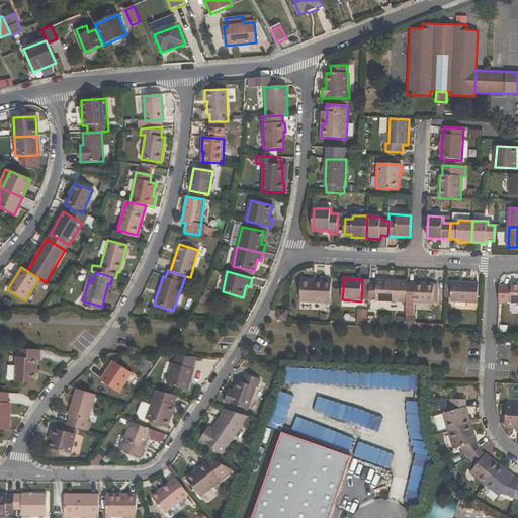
[(314,282),(301,282),(301,303),(331,304),(331,283),(324,283),(324,280),(314,280),(314,282)]
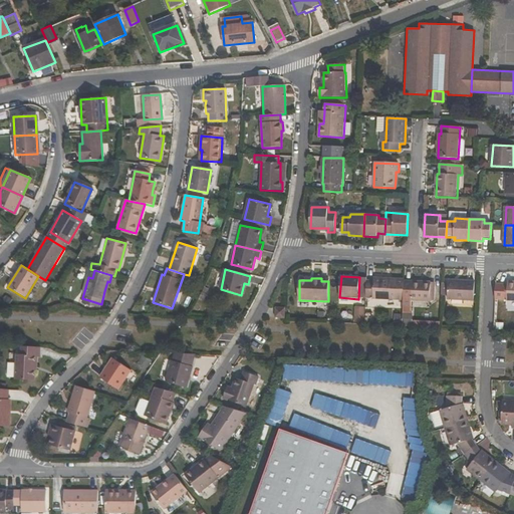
[(404,279),(374,278),(374,281),(366,280),(366,298),(403,300),(404,282),(404,279)]
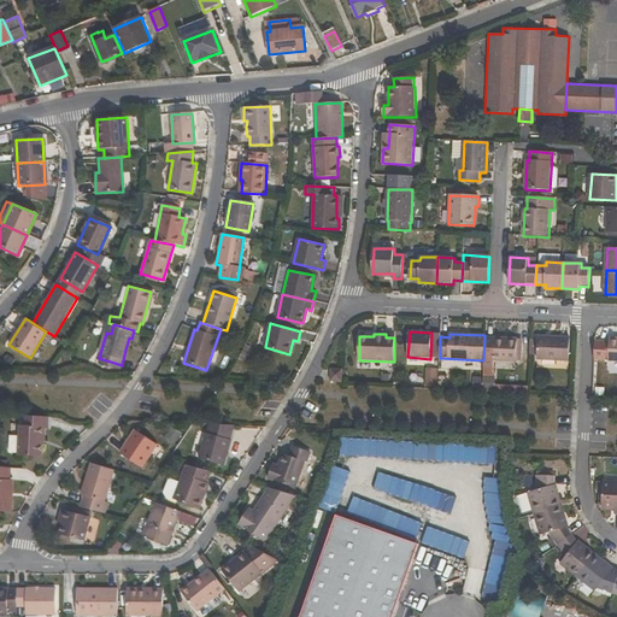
[(539,336),(538,360),(569,362),(570,338),(539,336)]
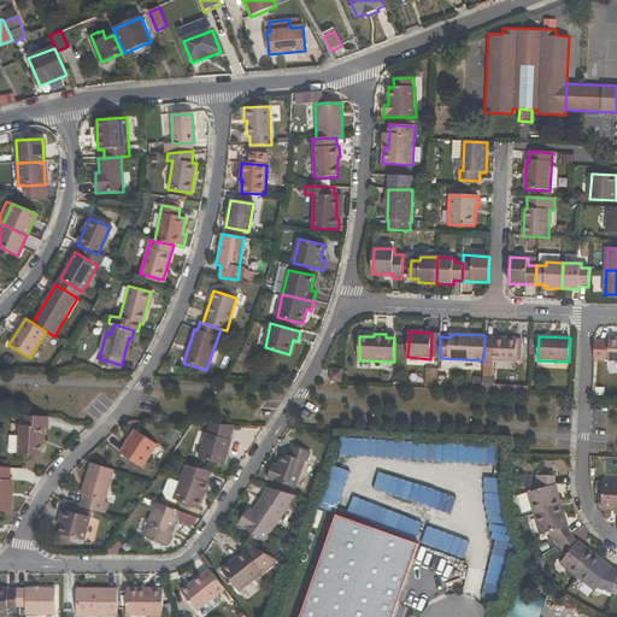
[(495,338),(494,339),(485,339),(483,360),(494,360),(517,362),(517,339),(495,338)]
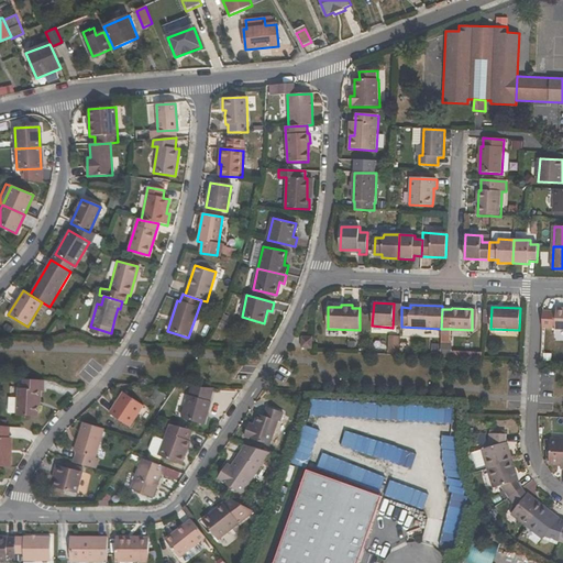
[(398,352),(399,337),(388,337),(387,351),(398,352)]
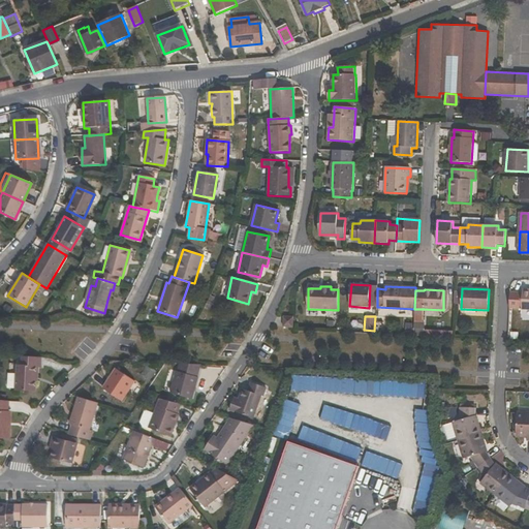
[(293,317),(284,317),(283,328),(293,328),(293,317)]
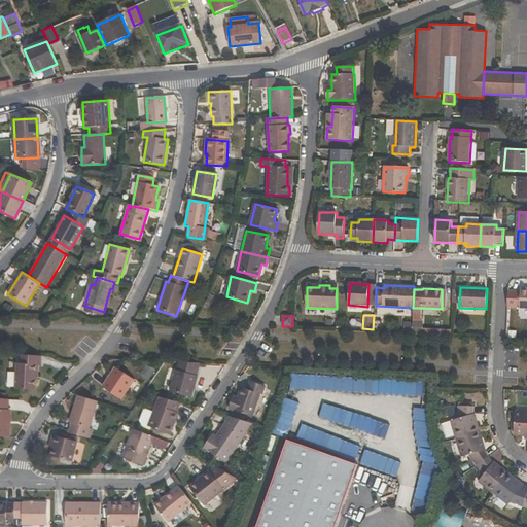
[(41,365),(41,356),(22,356),(21,364),(16,364),(15,389),(36,391),(37,365),(41,365)]
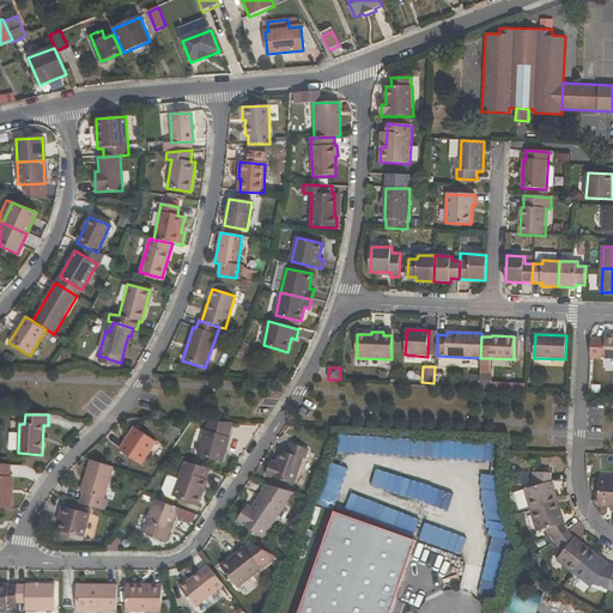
[(217,435),(220,423),(195,422),(194,429),(204,431),(196,456),(222,463),(230,438),(217,435)]
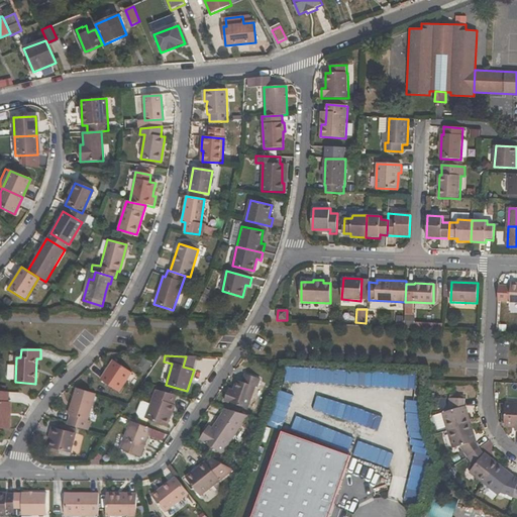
[(100,380),(119,392),(131,374),(112,360),(100,380)]
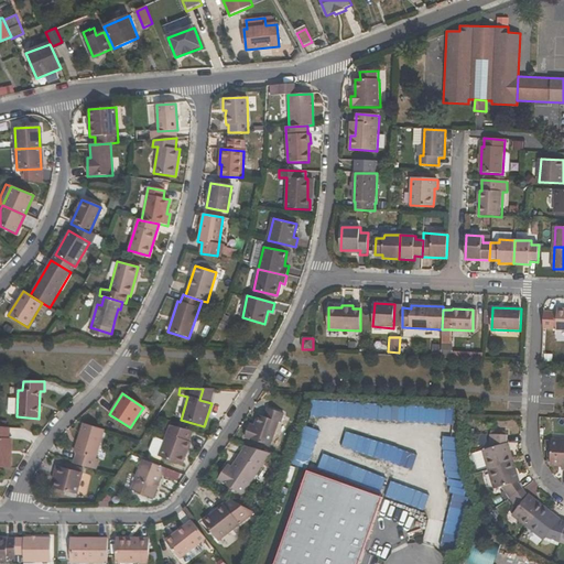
[(277,422),(281,423),(284,414),(269,409),(266,419),(259,415),(253,430),(248,427),(245,438),(268,446),(277,422)]
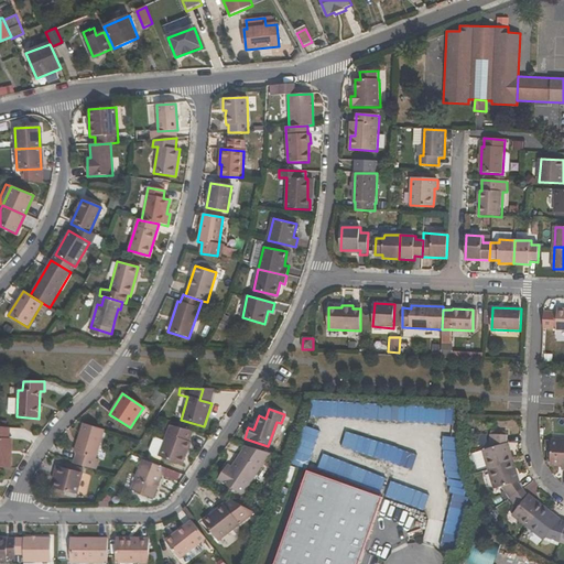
[(93,469),(104,431),(83,423),(74,453),(75,454),(73,464),(93,469)]
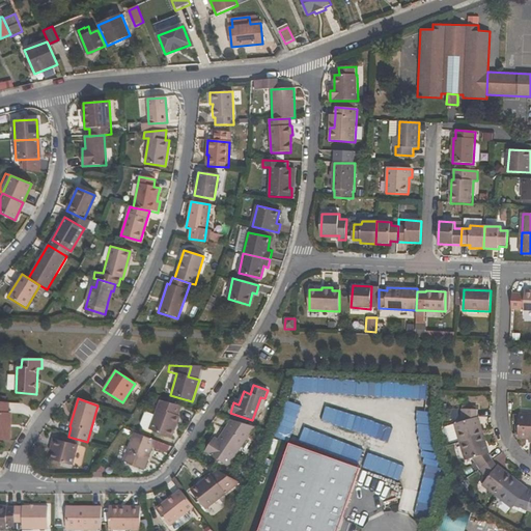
[(177,416),(182,407),(160,400),(148,430),(167,438),(170,429),(174,431),(179,417),(177,416)]
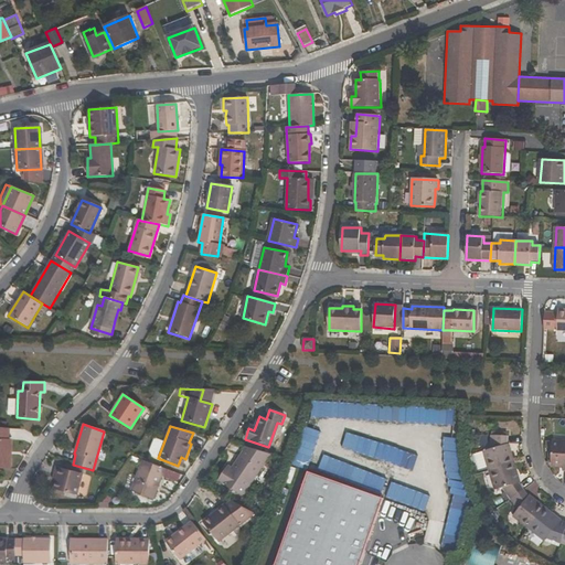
[(0,468),(11,469),(12,459),(9,459),(10,440),(10,428),(0,427),(0,468)]
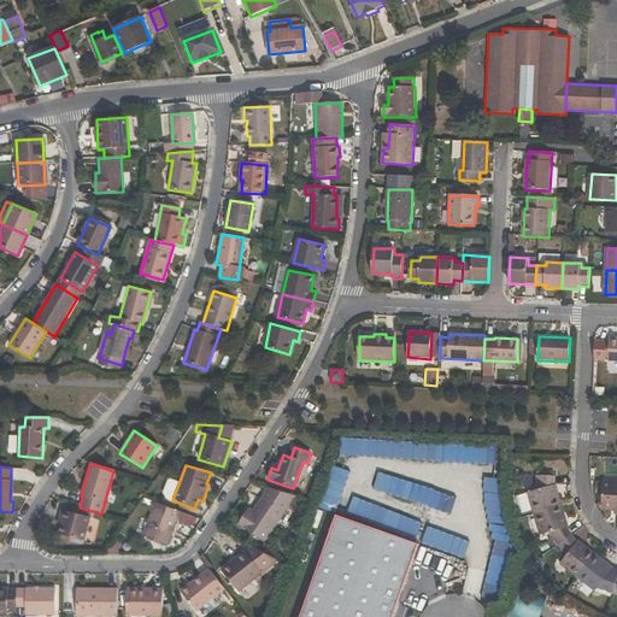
[(556,486),(556,476),(536,476),(536,489),(529,492),(536,513),(562,506),(556,486)]
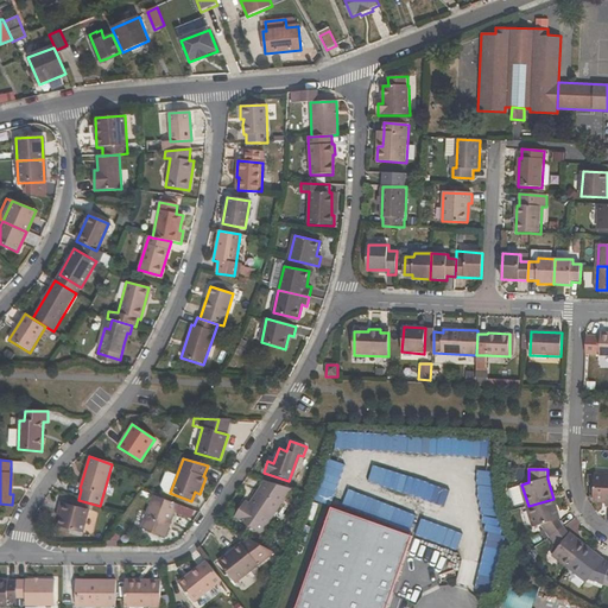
[(607,502),(607,507),(607,475),(595,475),(594,501),(607,502)]
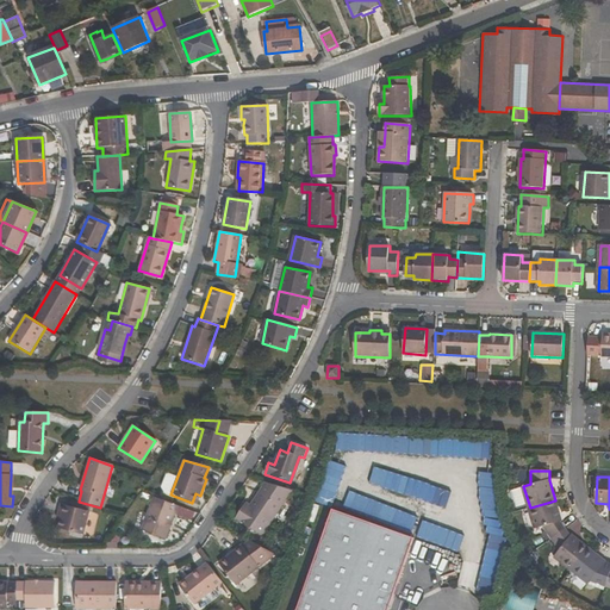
[(262,537),(291,491),(265,484),(250,505),(246,503),(235,520),(262,537)]
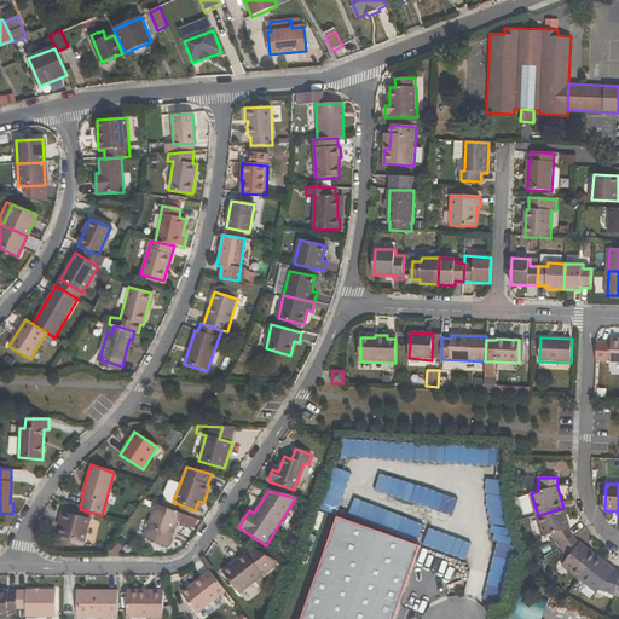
[(173,534),(181,515),(156,504),(143,538),(166,548),(171,533),(173,534)]
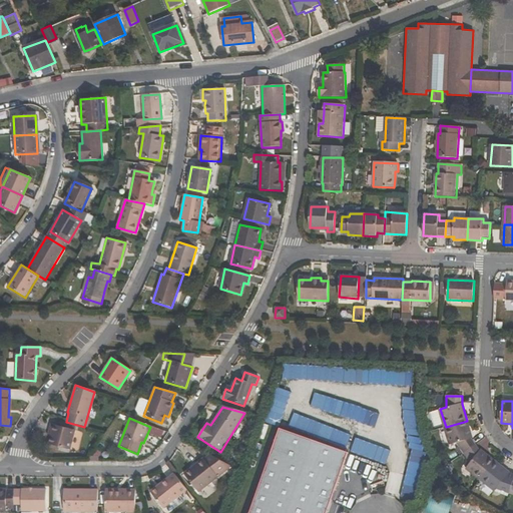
[(446,427),(451,445),(456,443),(463,453),(476,444),(473,440),(467,421),(446,427)]
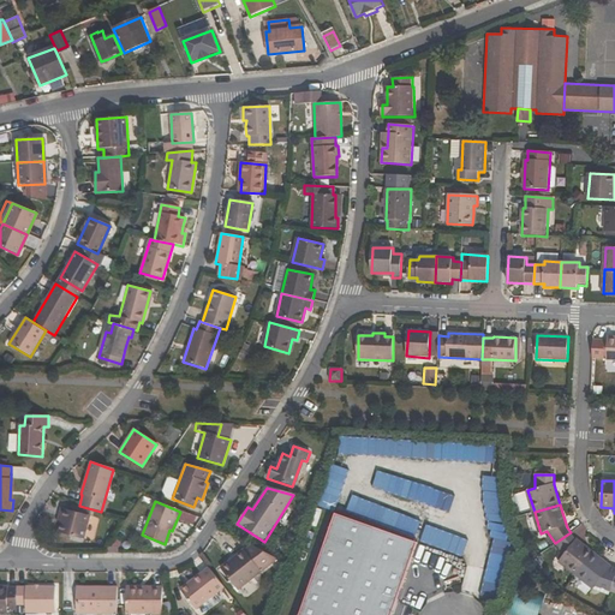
[(59,517),(63,518),(61,524),(59,532),(84,539),(90,517),(61,508),(59,517)]
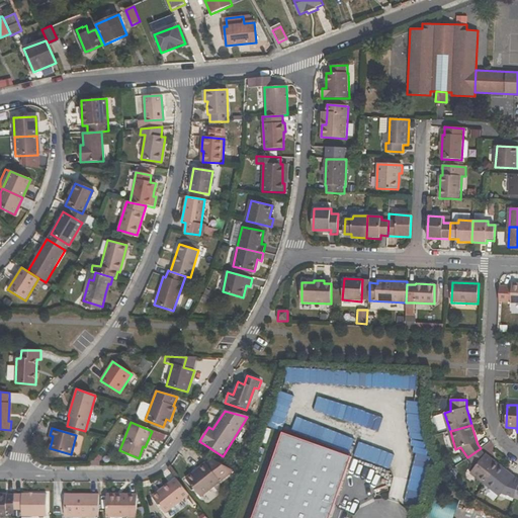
[(330,517),(352,457),(283,433),(253,517),(330,517)]
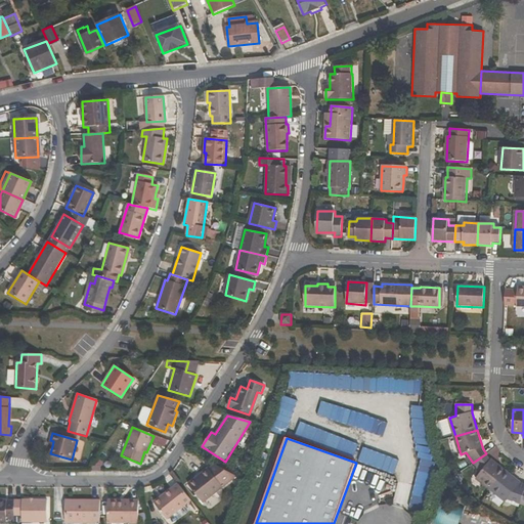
[(473,463),(480,473),(476,478),(491,489),(505,471),(490,460),(486,453),(473,463)]
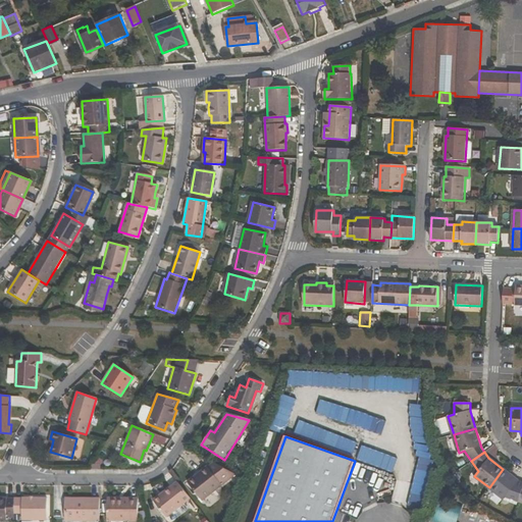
[(202,502),(221,485),(207,467),(188,482),(202,502)]
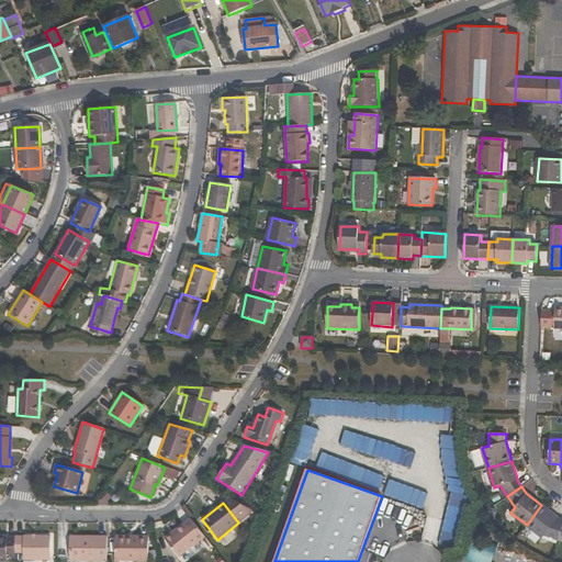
[(541,505),(527,525),(543,538),(547,532),(559,537),(561,528),(561,519),(558,518),(541,505)]
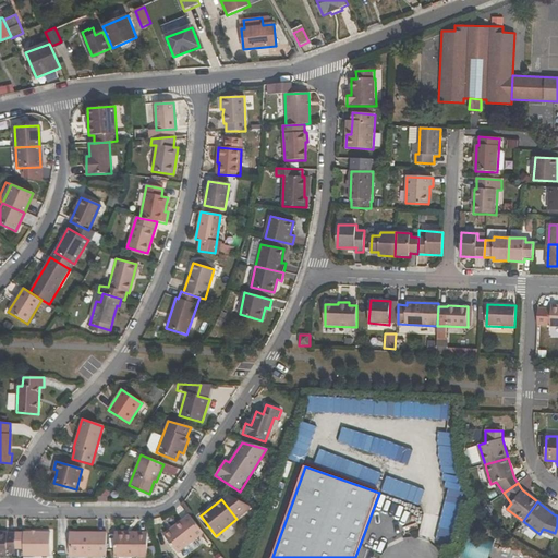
[(164,536),(178,554),(203,533),(189,516),(164,536)]
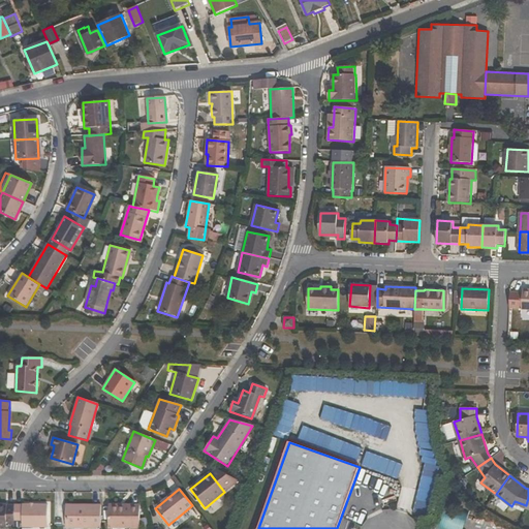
[(6,524),(13,524),(13,521),(13,504),(0,504),(0,527),(6,527),(6,524)]
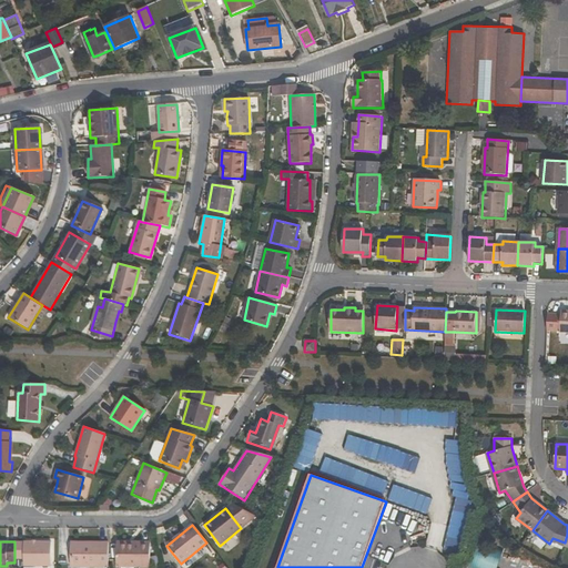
[(50,566),(50,541),(14,541),(14,559),(23,559),(23,566),(50,566)]
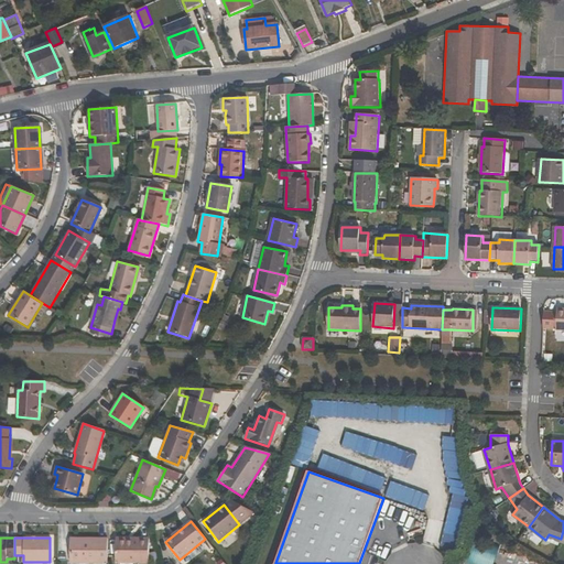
[(107,563),(107,538),(71,539),(69,563),(107,563)]
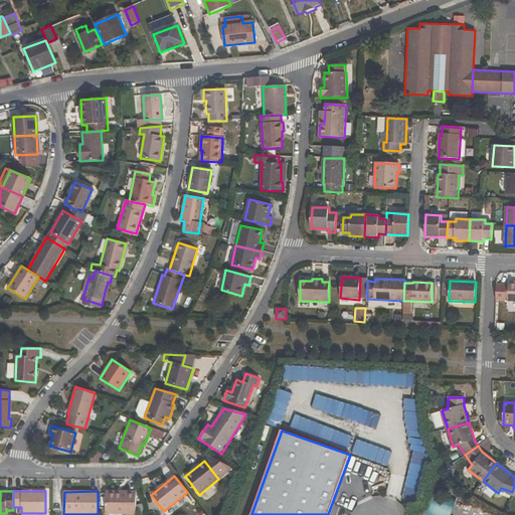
[(106,514),(135,514),(135,492),(106,492),(106,514)]
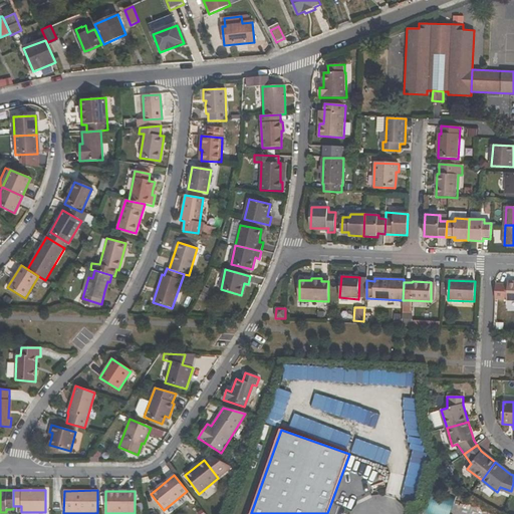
[(430,513),(448,513),(453,504),(430,495),(424,511),(430,513)]
